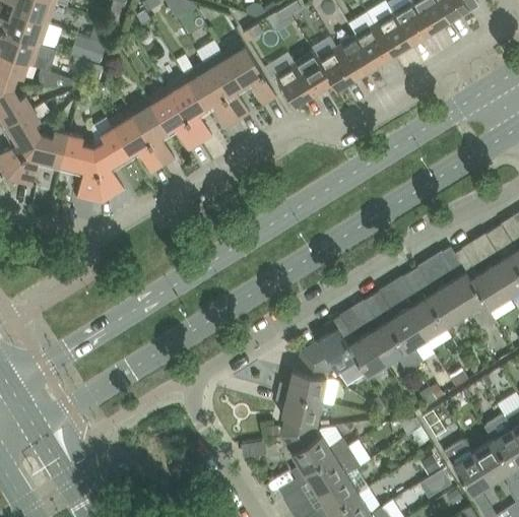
[(14,2),(10,12),(48,24),(55,4),(43,0),(0,0),(9,3),(10,0),(14,2)]
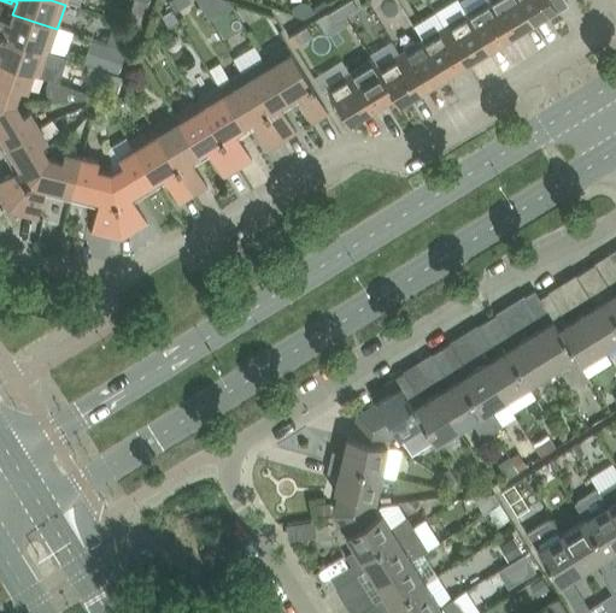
[(183,0),(179,0),(169,6),(175,16),(188,9),(183,0)]
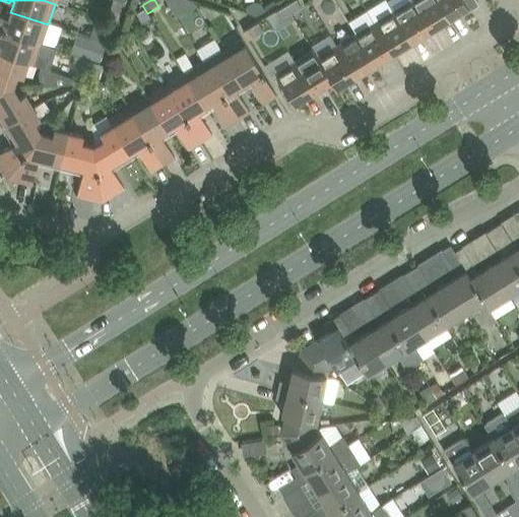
[(409,0),(411,2),(430,33),(449,21),(435,0),(409,0)]
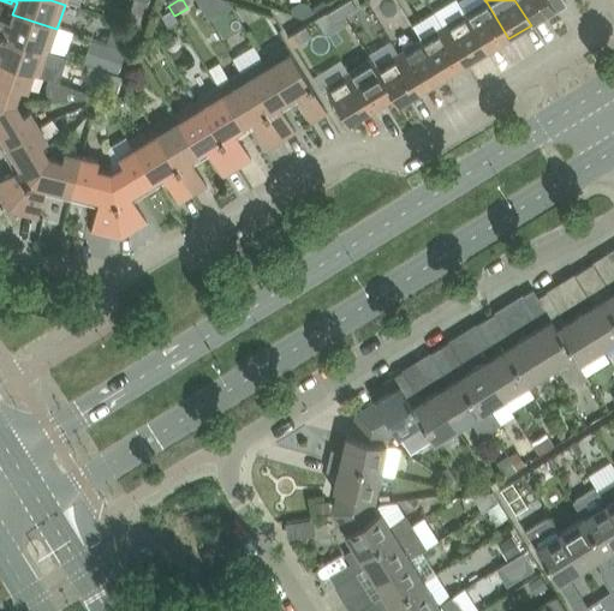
[(514,0),(531,25),(544,17),(553,12),(546,0),(514,0)]
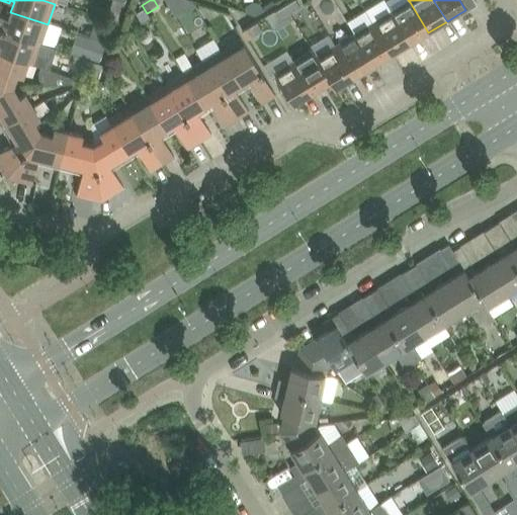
[(294,1),(284,7),(289,16),(300,10),(294,1)]
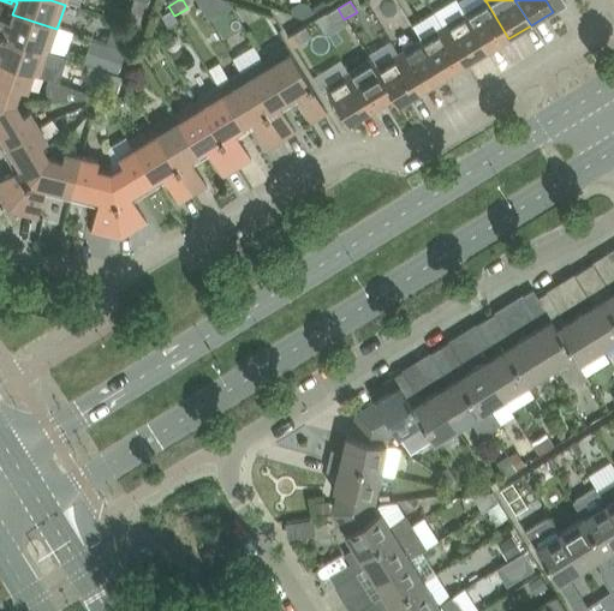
[(487,3),(465,16),(487,52),(508,39),(487,3)]
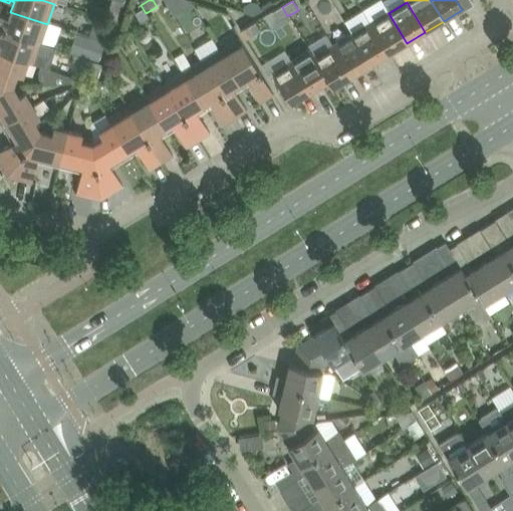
[(249,4),(242,8),(242,14),(252,18),(262,13),(257,5),(249,4)]
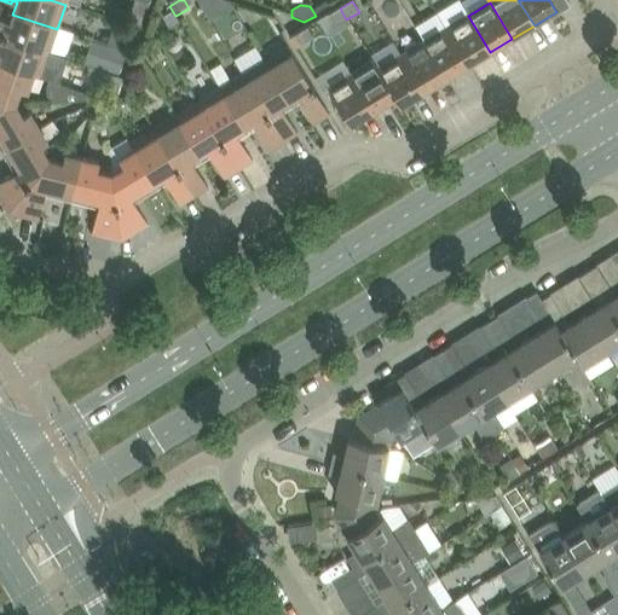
[(340,9),(328,16),(334,27),(346,19),(340,9)]
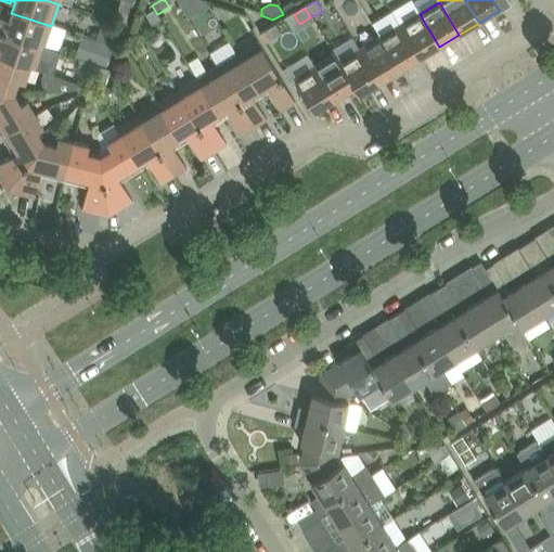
[(0,34),(43,49),(51,26),(11,13),(8,24),(3,23),(4,20),(0,17),(0,34)]
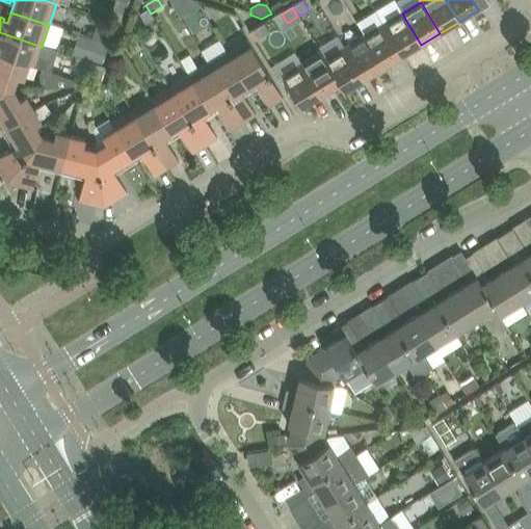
[(147,14),(139,18),(145,27),(153,23),(147,14)]
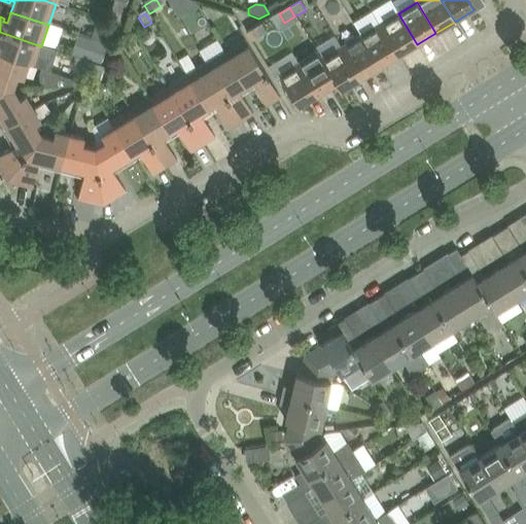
[(398,13),(379,25),(397,57),(417,44),(398,13)]
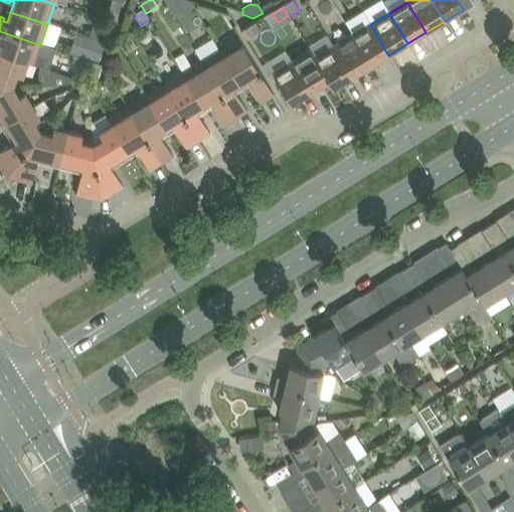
[(255,23),(244,30),(250,39),(262,33),(255,23)]
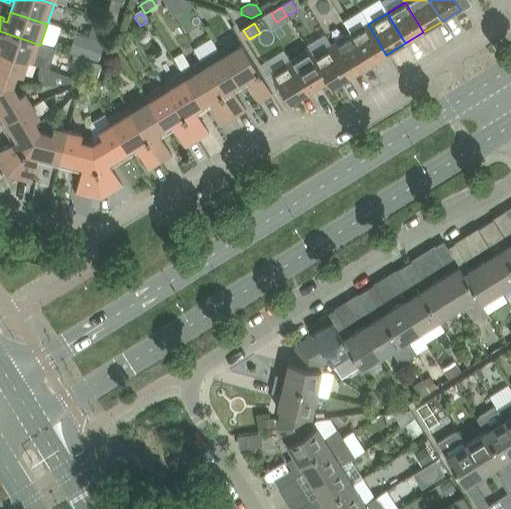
[(368,24),(349,36),(368,66),(386,55),(368,24)]
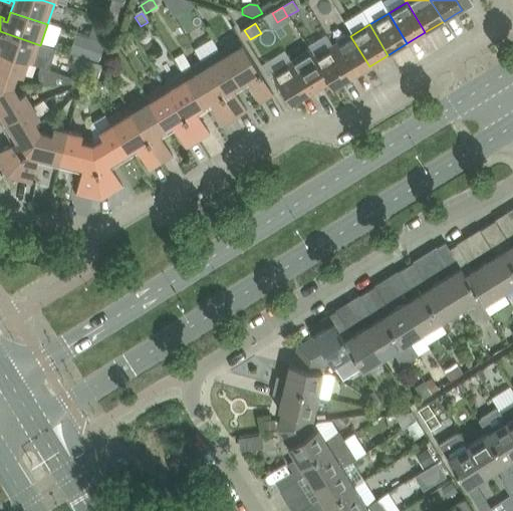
[(0,42),(0,54),(26,64),(33,66),(47,71),(54,50),(40,45),(0,31),(0,42)]
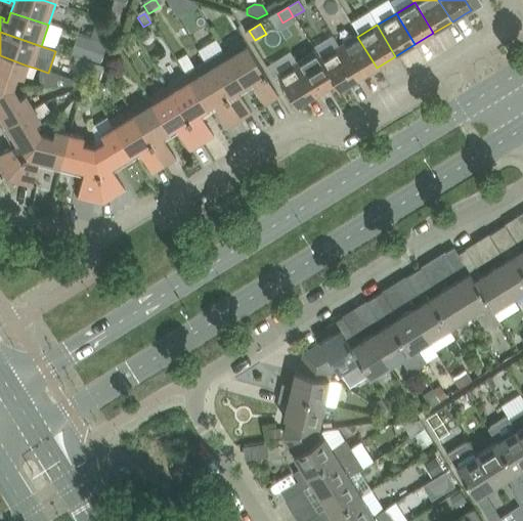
[(97,75),(107,50),(78,37),(67,61),(97,75)]
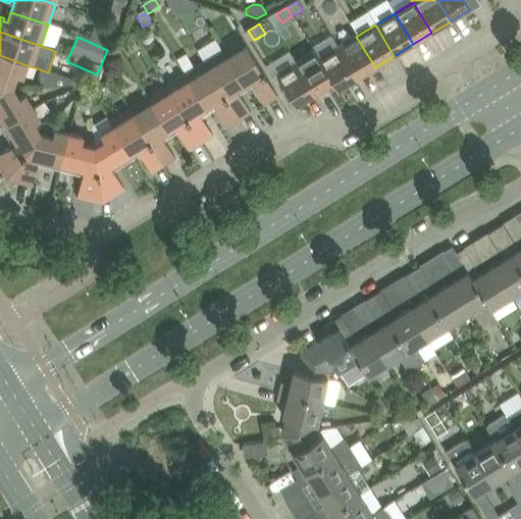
[(356,37),(337,48),(356,79),(375,67),(356,37)]
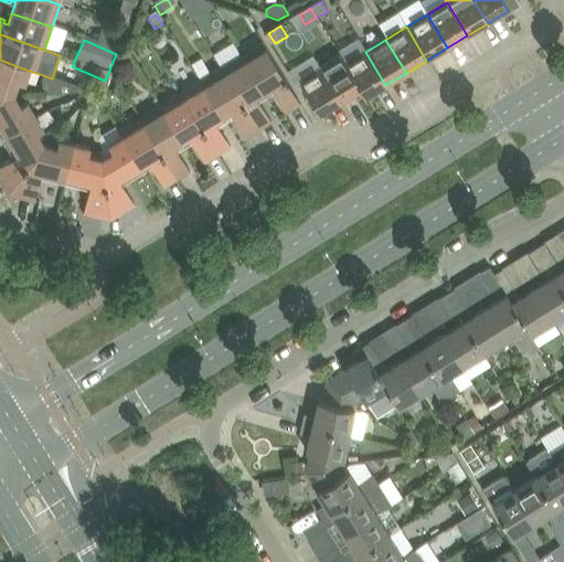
[(262,44),(241,57),(263,93),(273,87),(276,92),(273,93),(286,115),(299,106),(262,44)]
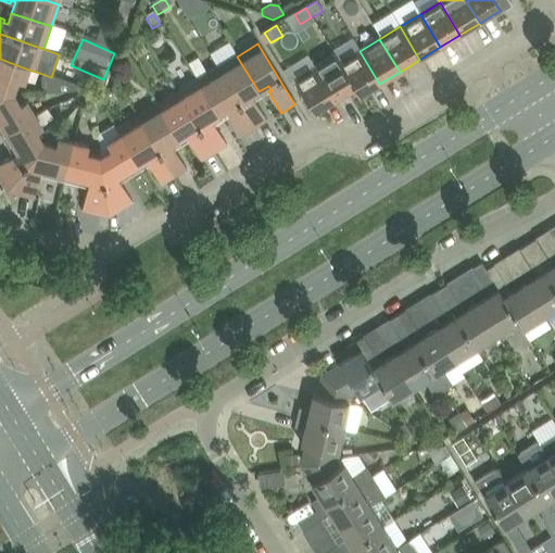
[(335,55),(335,57),(360,96),(379,84),(360,51),(339,63),(335,55)]
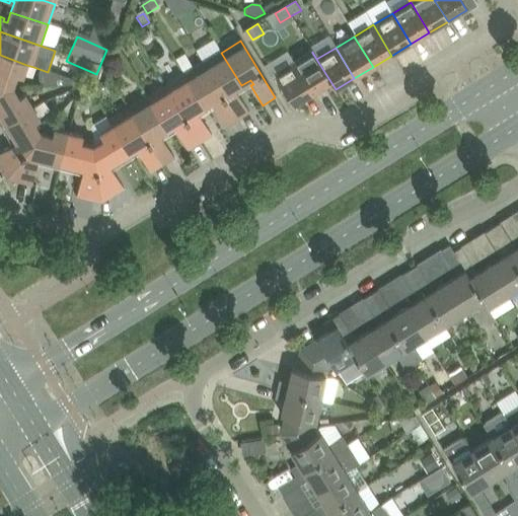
[(221,53),(203,64),(237,121),(248,114),(236,94),(234,95),(231,92),(241,85),(221,53)]
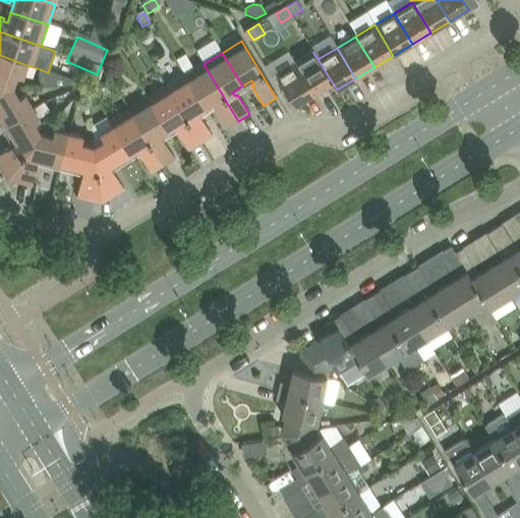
[(313,53),(294,64),(313,95),(332,83),(336,91),(337,90),(313,53)]
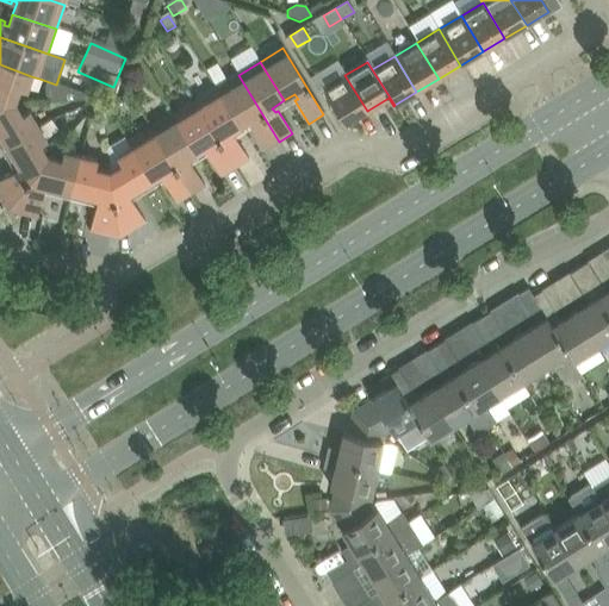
[(0,105),(14,104),(19,89),(26,92),(31,76),(0,64),(0,105)]
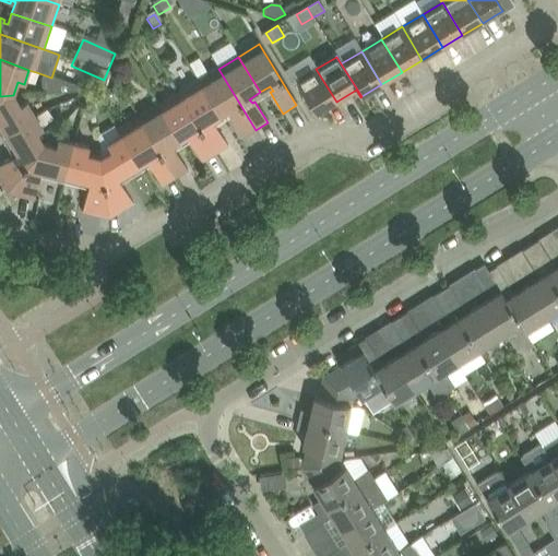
[(218,69),(198,81),(220,117),(229,110),(233,115),(229,117),(242,138),(256,130),(218,69)]
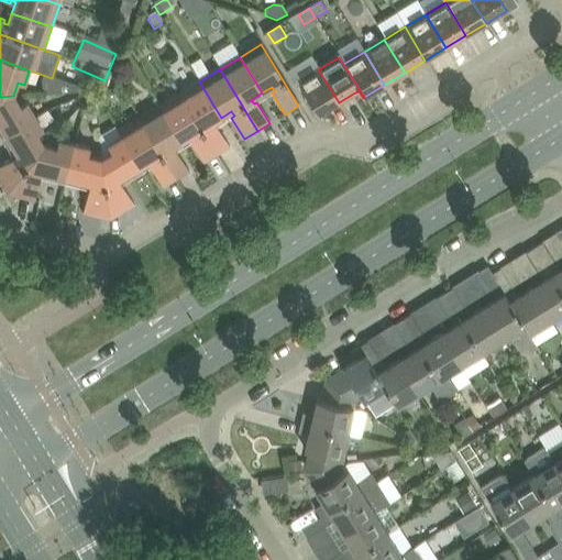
[(339,102),(318,69),(297,81),(318,116),(339,102)]
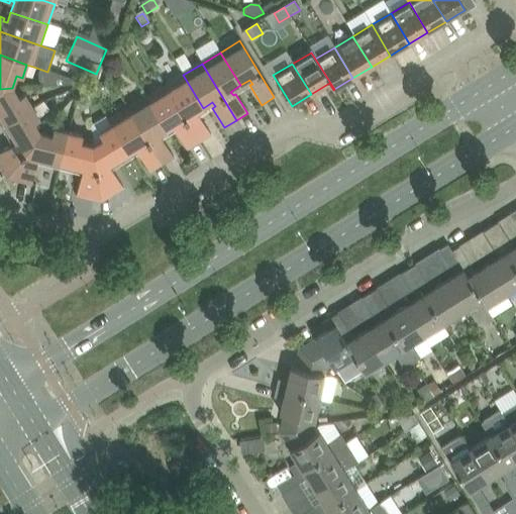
[(183,75),(165,87),(199,143),(210,135),(199,116),(196,118),(194,114),(203,108),(183,75)]
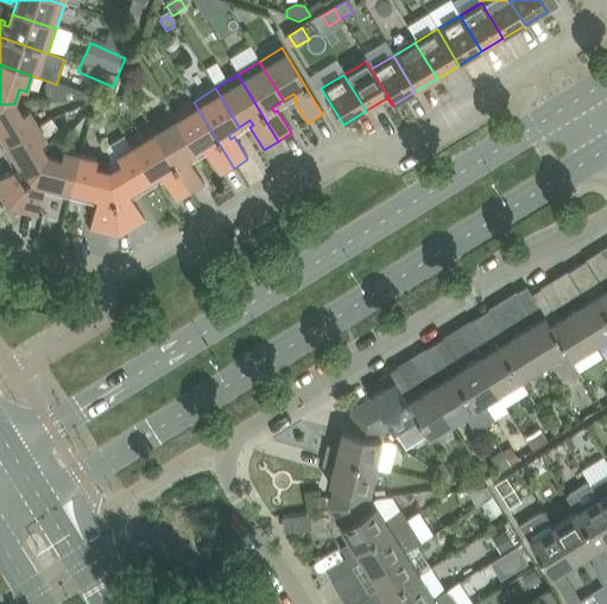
[(194,102),(171,115),(195,154),(207,147),(209,151),(206,153),(220,177),(234,169),(194,102)]
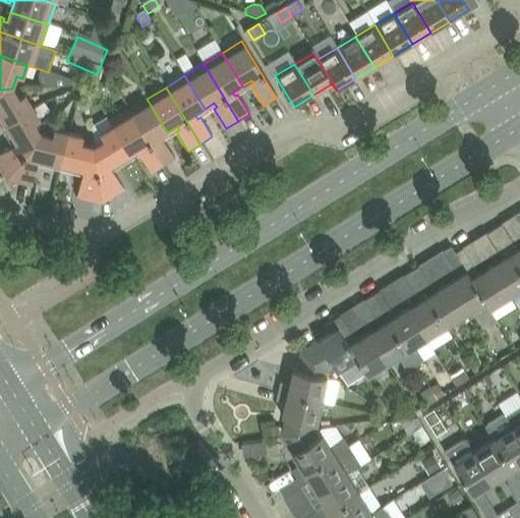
[(0,117),(4,125),(32,109),(24,96),(18,100),(12,89),(0,90),(0,117)]
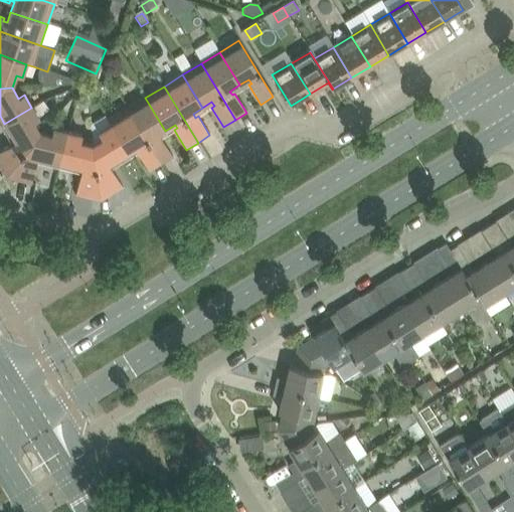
[(145,98),(127,109),(161,165),(172,158),(161,139),(158,140),(156,136),(165,131),(145,98)]
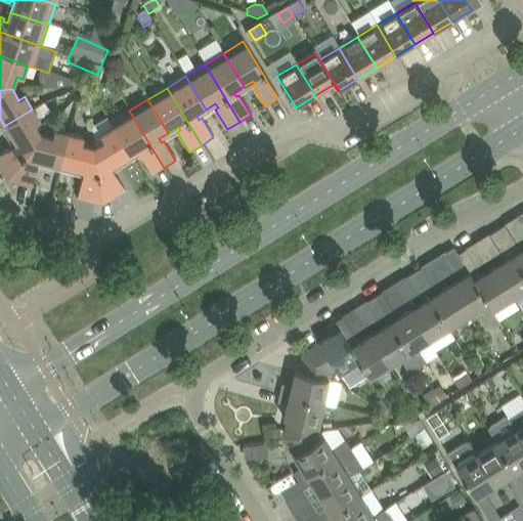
[(0,172),(6,182),(41,136),(34,125),(40,122),(32,110),(4,126),(16,145),(0,155),(0,172)]
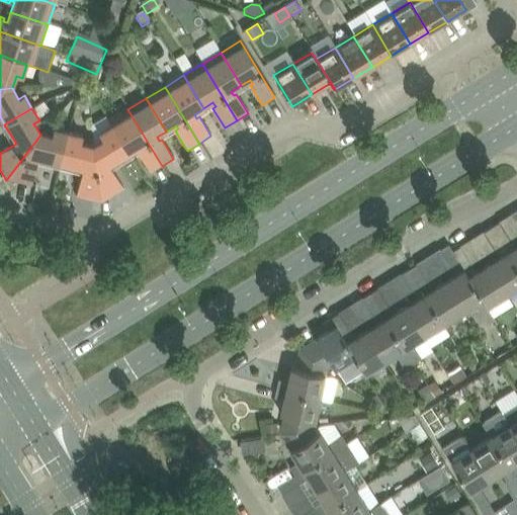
[(107,121),(111,127),(128,154),(139,148),(141,152),(138,154),(150,173),(162,166),(127,109),(107,121)]
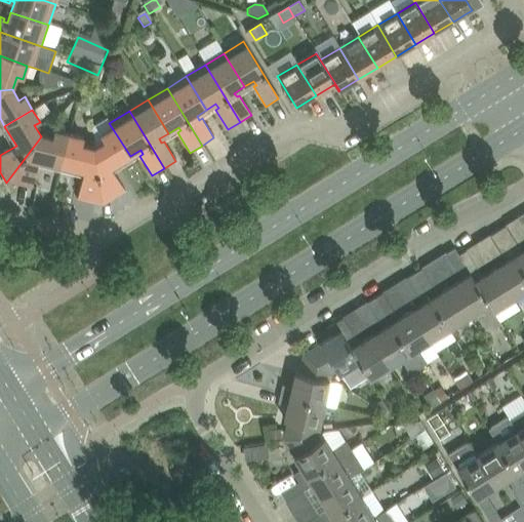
[(108,120),(91,129),(93,149),(103,205),(125,192),(111,168),(130,156),(113,129),(109,123),(108,120)]
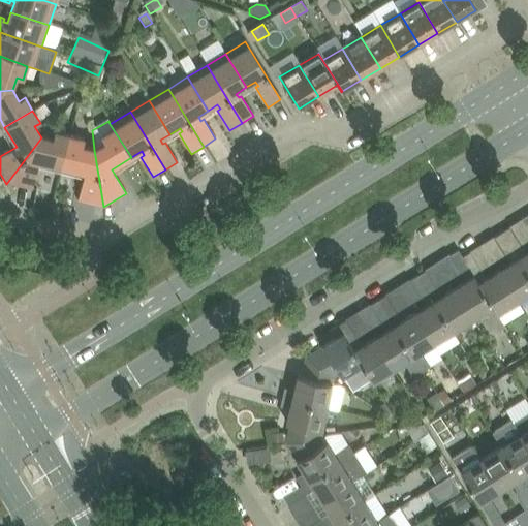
[(39,162),(62,168),(69,136),(55,133),(53,140),(41,137),(6,184),(32,190),(39,162)]
